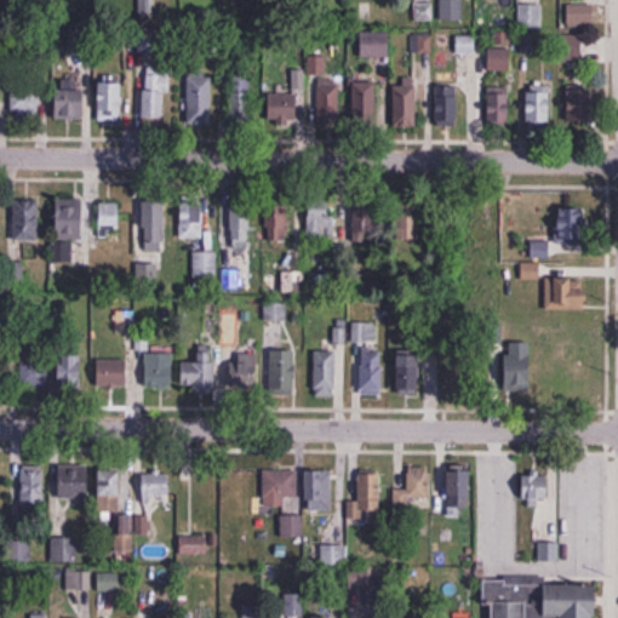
[(436,0),(436,18),(459,18),(459,0),(436,0)]
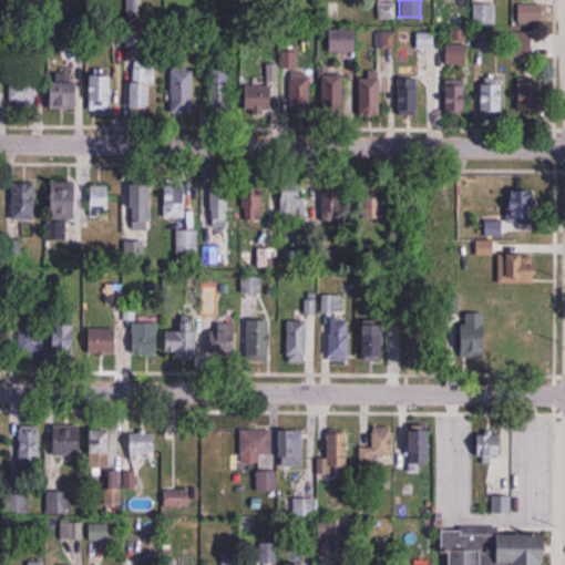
[(393,17),(393,2),(378,2),(378,17),(393,17)]
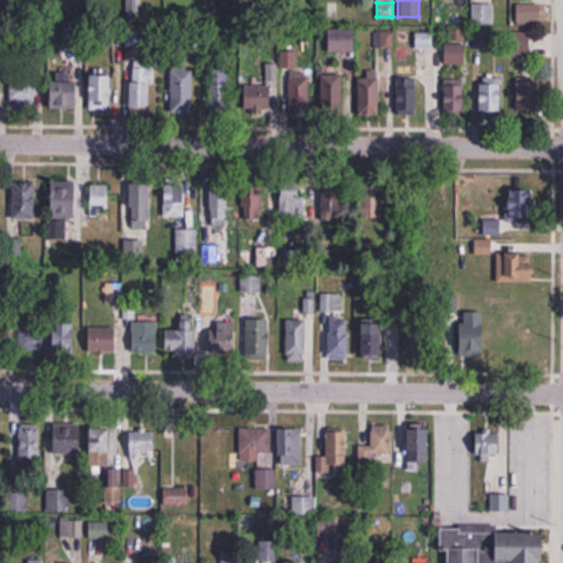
[(516,22),(539,22),(539,2),(516,2),(516,22)]
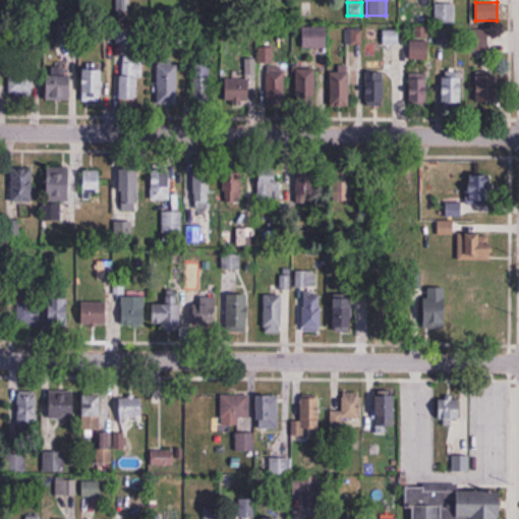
[(302,41),(325,41),(325,24),(302,24),(302,41)]
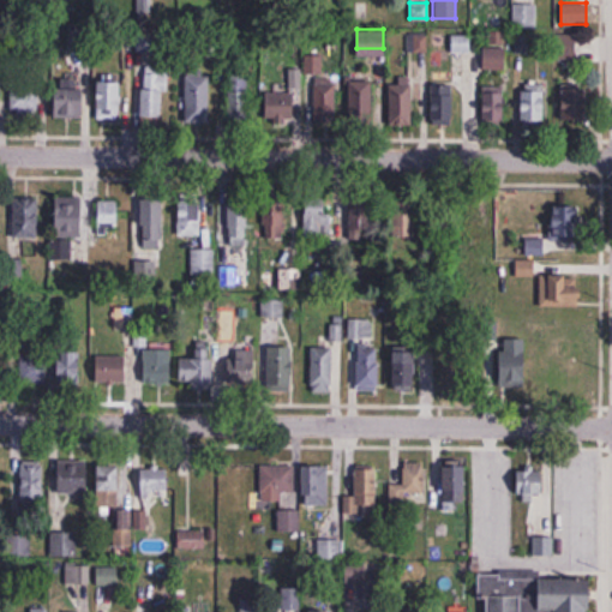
[(423,48),(423,31),(408,31),(408,48),(423,48)]
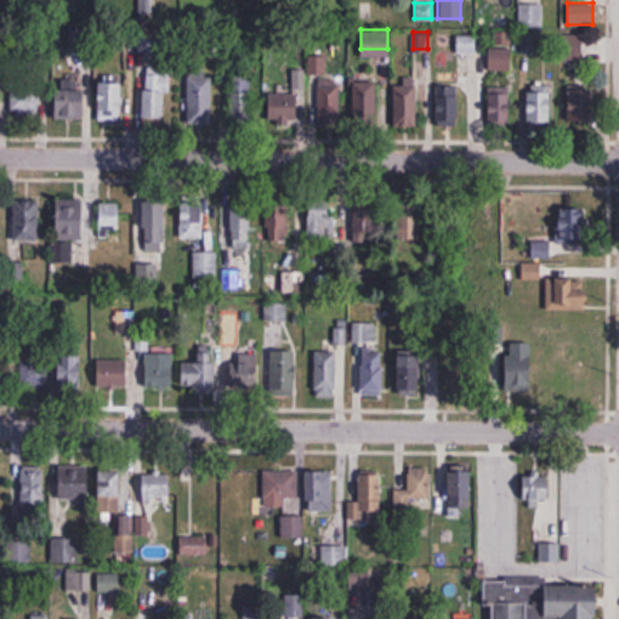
[(473,69),(487,69),(487,51),(473,51),(473,34),(456,34),(456,52),(473,52),(473,69)]
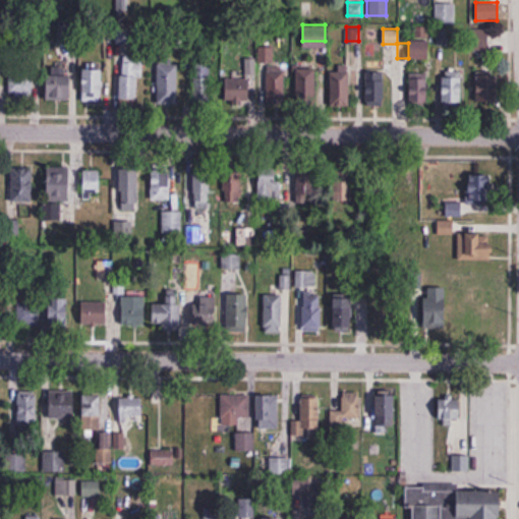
[(138,60),(118,60),(118,100),(138,100),(138,60)]
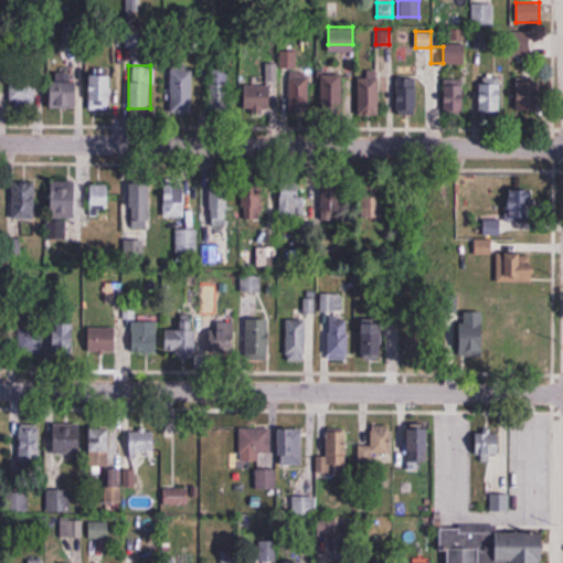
[(168,110),(191,110),(191,65),(168,65),(168,110)]
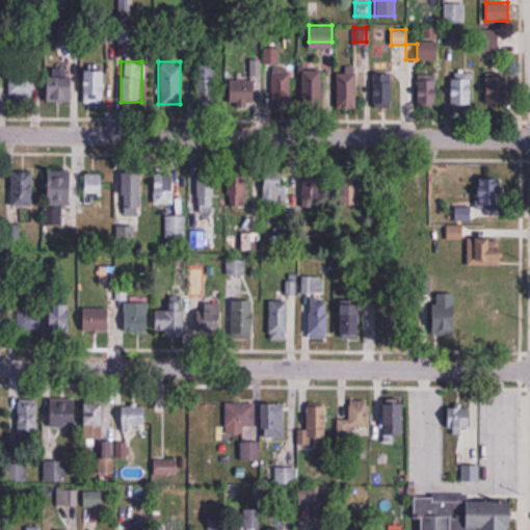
[(213,103),(213,63),(195,63),(195,103),(213,103)]
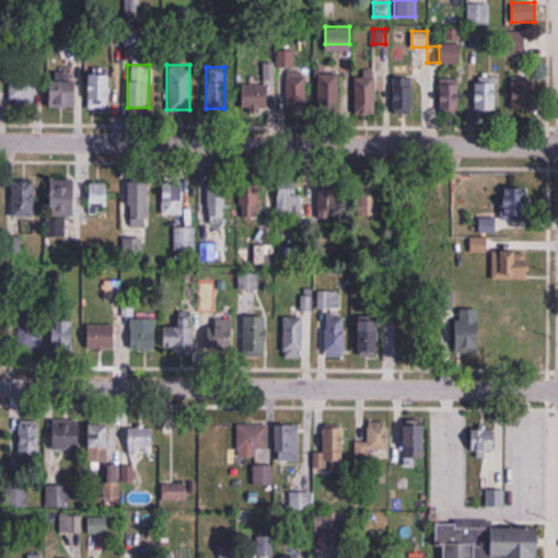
[(374,113),(374,69),(355,69),(355,113),(374,113)]
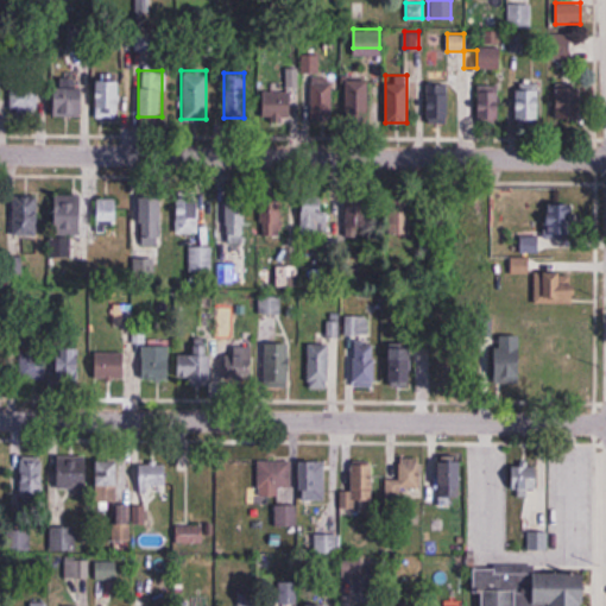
[(82,77),(54,77),(54,115),(82,115),(82,77)]
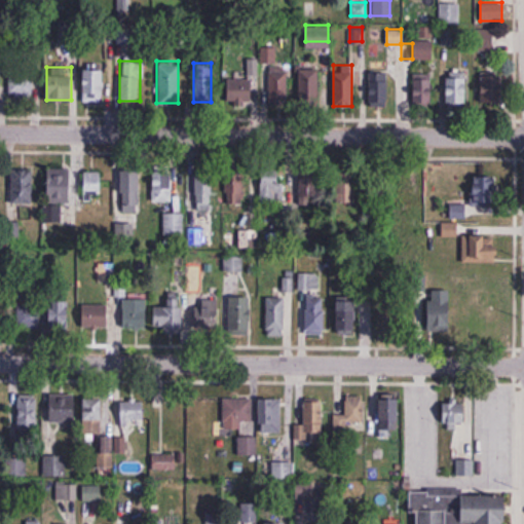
[(102,101),(102,67),(82,67),(82,101),(102,101)]
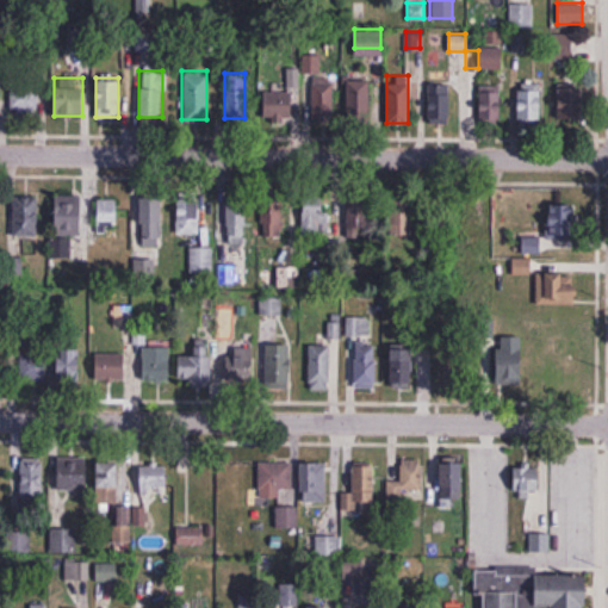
[(368,78),(346,78),(346,119),(368,119),(368,78)]
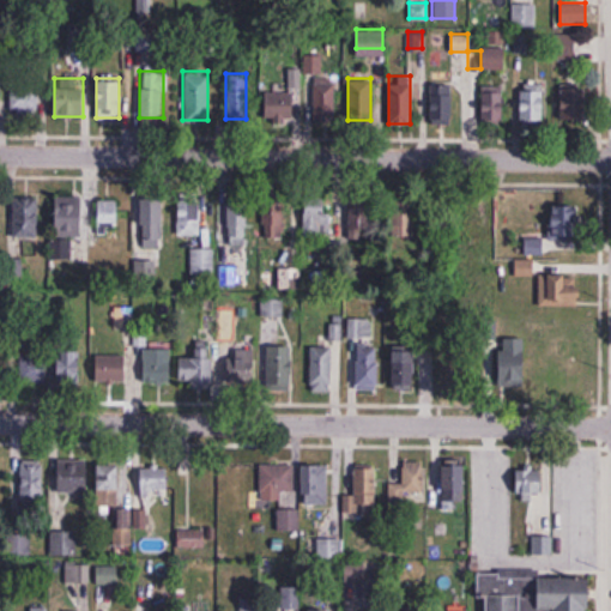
[(333,80),(313,80),(313,121),(333,121),(333,80)]
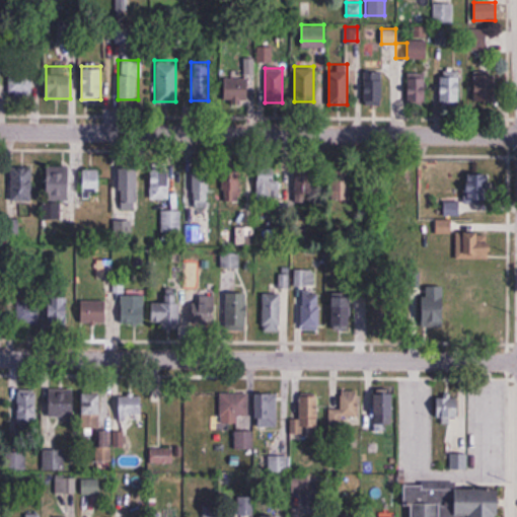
[(30,93),(30,70),(7,70),(7,93),(30,93)]
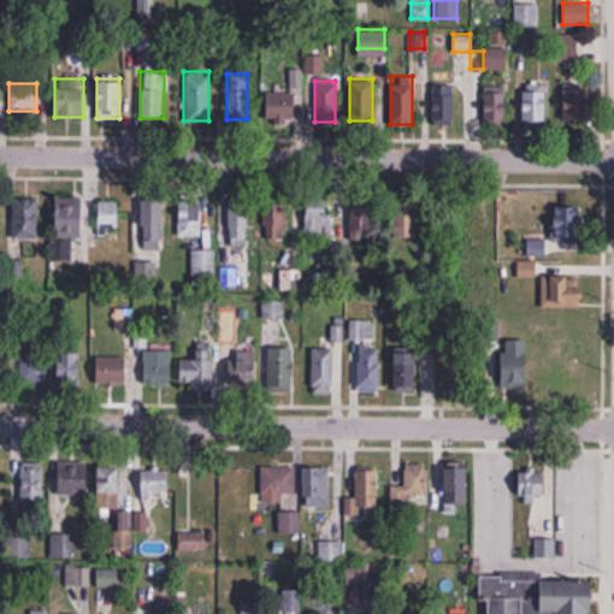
[(545,83),(523,83),(523,120),(545,120),(545,83)]
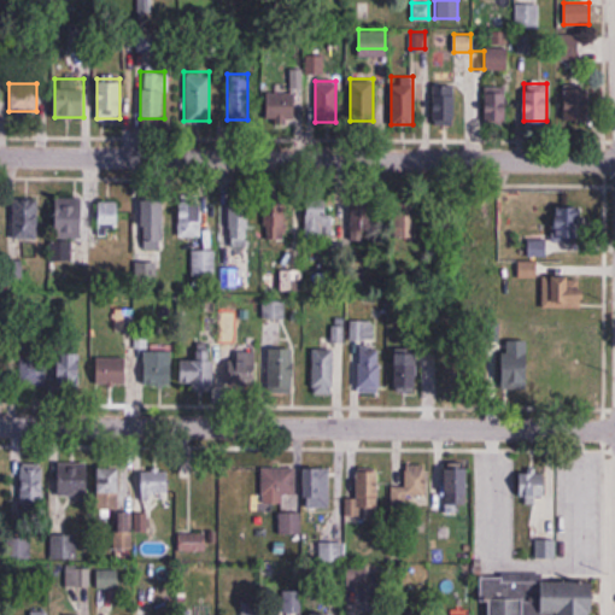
[(432,86),(432,123),(454,123),(454,86),(432,86)]
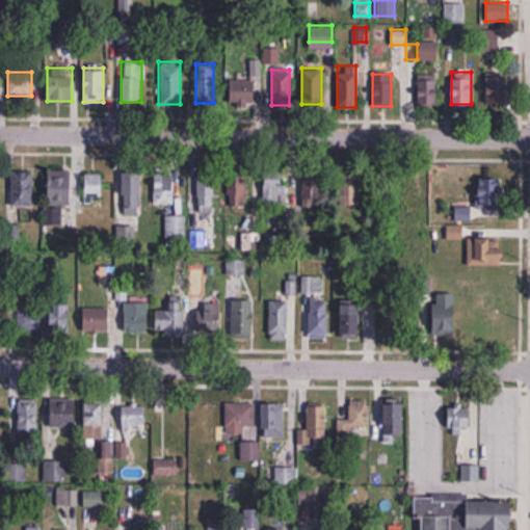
[(435,74),(417,74),(417,105),(435,105),(435,74)]
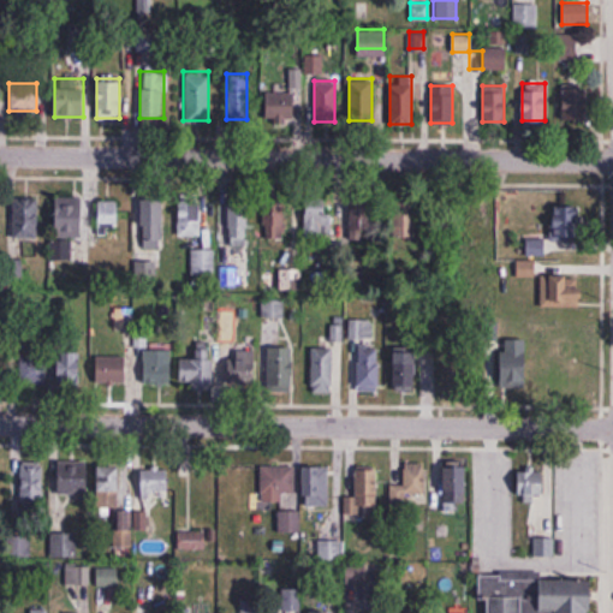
[(588,121),(588,88),(561,88),(561,121),(588,121)]
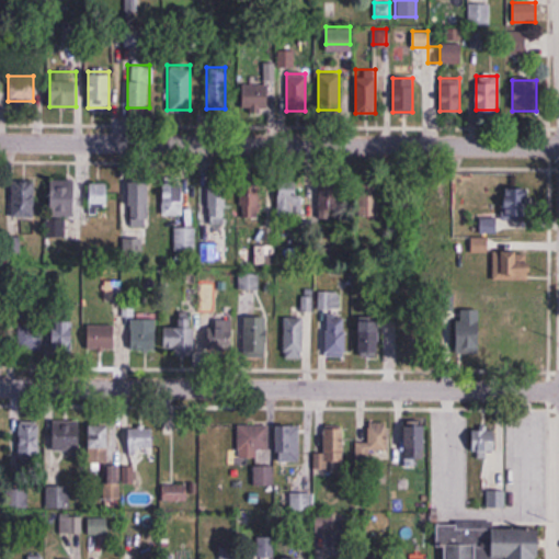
[(241,109),(267,109),(267,82),(241,82),(241,109)]
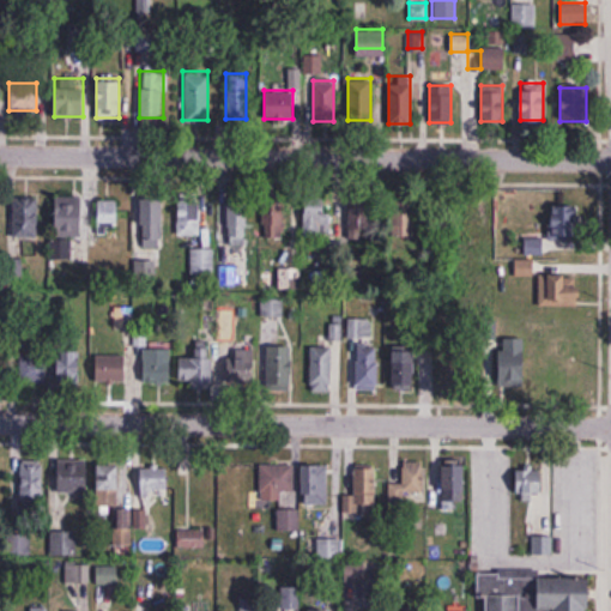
[(80,236),(80,195),(54,195),(54,236),(80,236)]
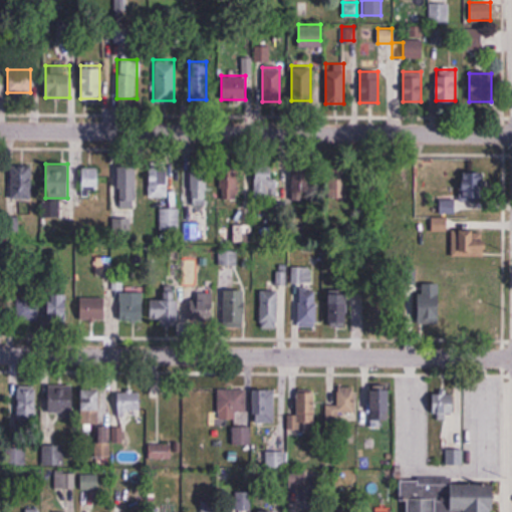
[(30,198),(30,165),(9,165),(9,198),(30,198)]
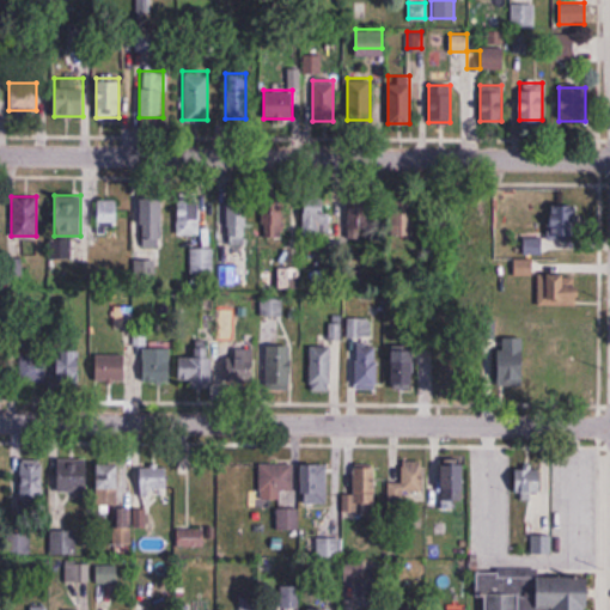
[(159,245),(159,197),(139,197),(139,245),(159,245)]
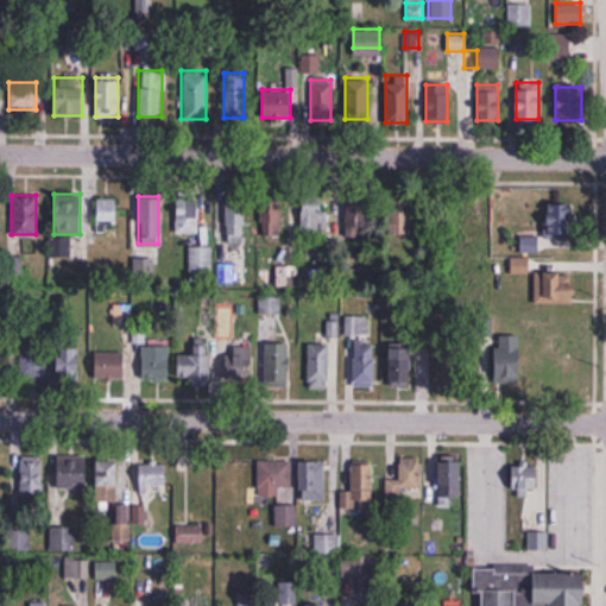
[(196,232),(196,196),(175,196),(175,232),(196,232)]
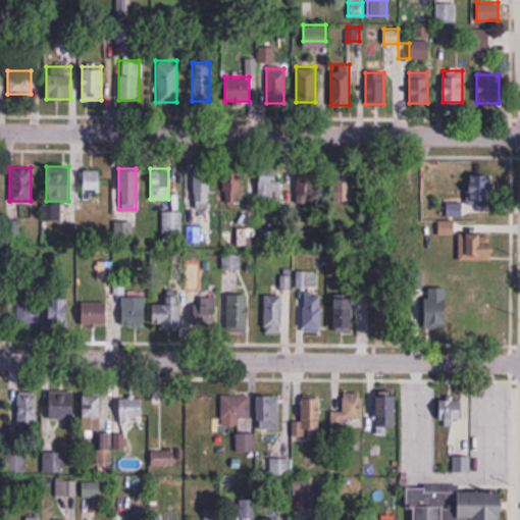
[(208,169),(192,169),(192,208),(208,208),(208,169)]
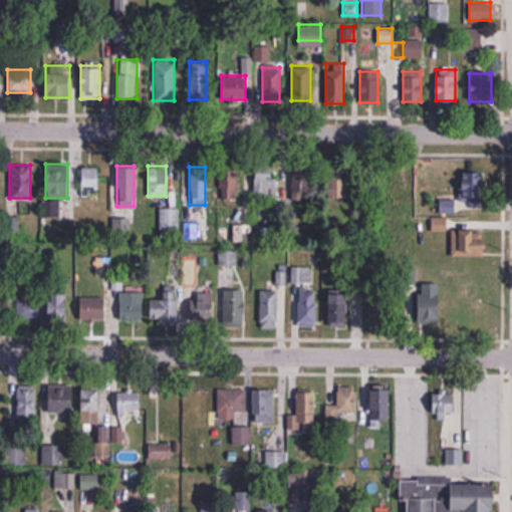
[(254,198),(274,198),(274,167),(254,167),(254,198)]
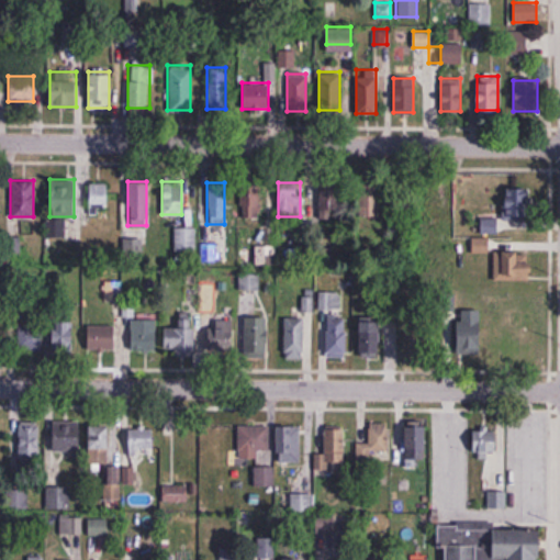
[(339,219),(339,182),(320,182),(320,219),(339,219)]
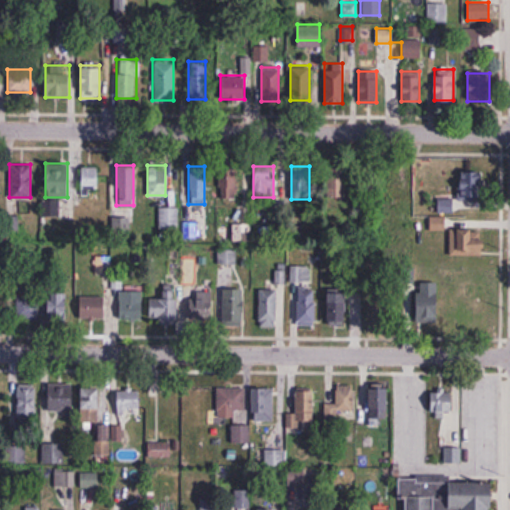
[(96,167),(80,167),(80,194),(96,194),(96,167)]
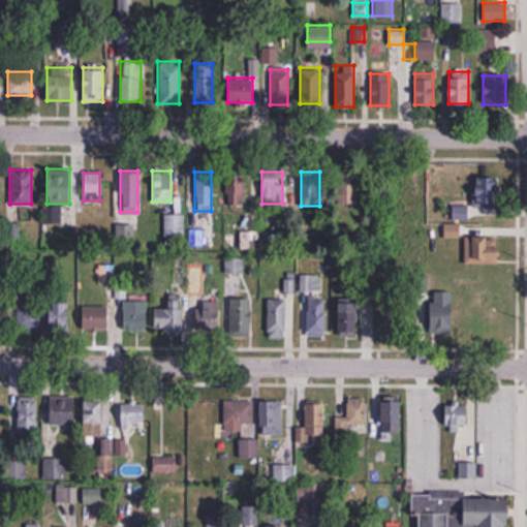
[(225,205),(245,205),(245,173),(225,173),(225,205)]
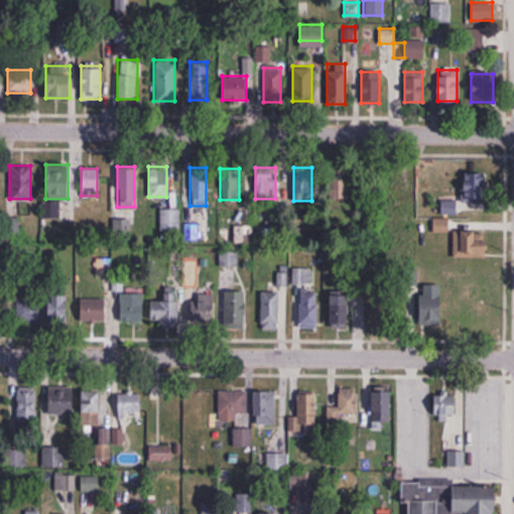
[(485,171),(462,171),(462,202),(485,202),(485,171)]
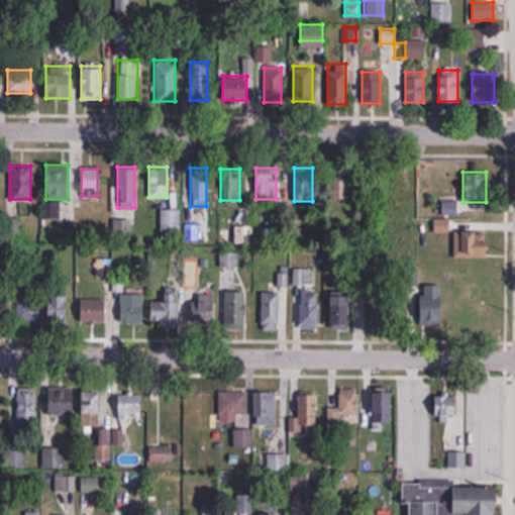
[(178,229),(178,208),(160,208),(160,229),(178,229)]
